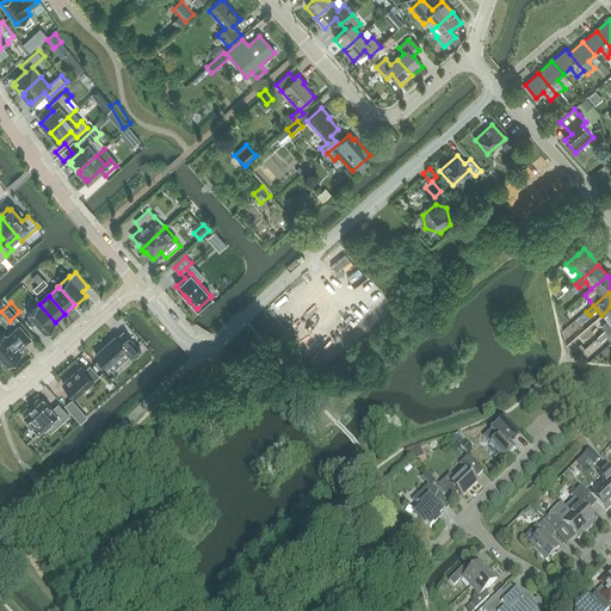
[(39,304),(38,303),(28,314),(30,318),(26,321),(31,326),(35,322),(44,333),(56,323),(55,322),(39,304)]
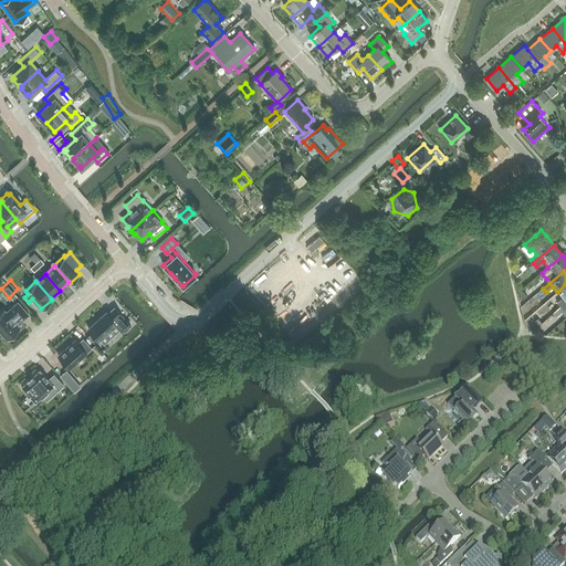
[(561,306),(565,301),(565,284),(557,292),(563,297),(556,303),(559,307),(561,306)]
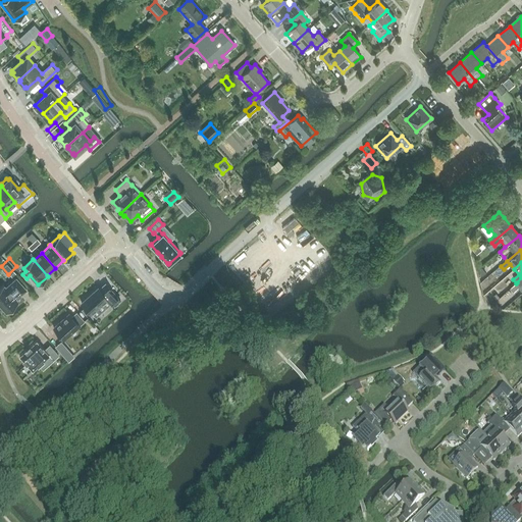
[(16,299),(27,290),(16,278),(6,288),(4,284),(0,288),(0,305),(6,313),(18,302),(16,299)]
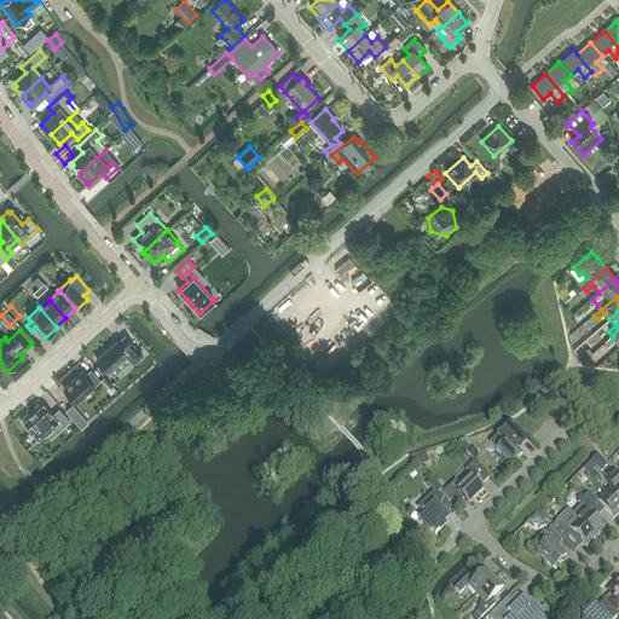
[(612,336),(605,342),(608,346),(614,341),(617,340),(613,335),(612,336)]
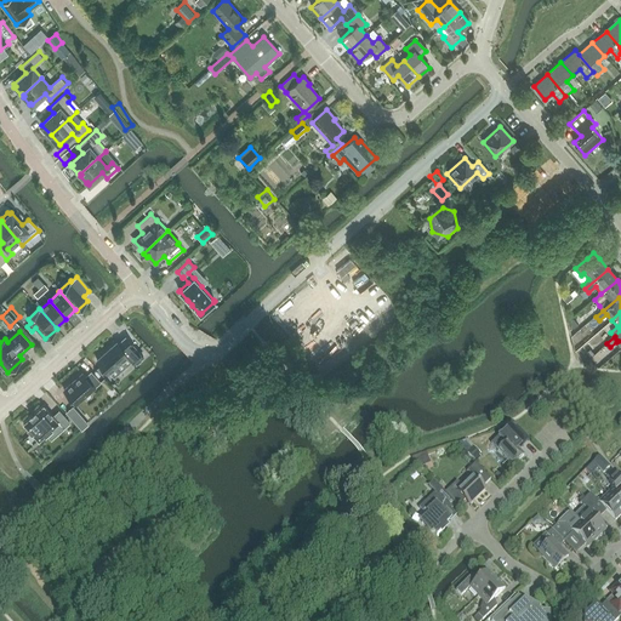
[(117,342),(97,360),(108,374),(109,372),(114,377),(134,360),(136,364),(143,357),(141,353),(132,345),(126,337),(119,343),(117,342)]
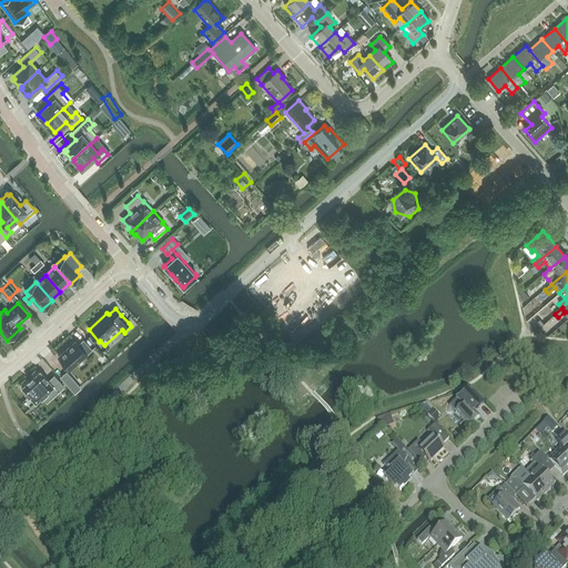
[(78,344),(75,341),(58,356),(70,369),(92,350),(83,340),(78,344)]
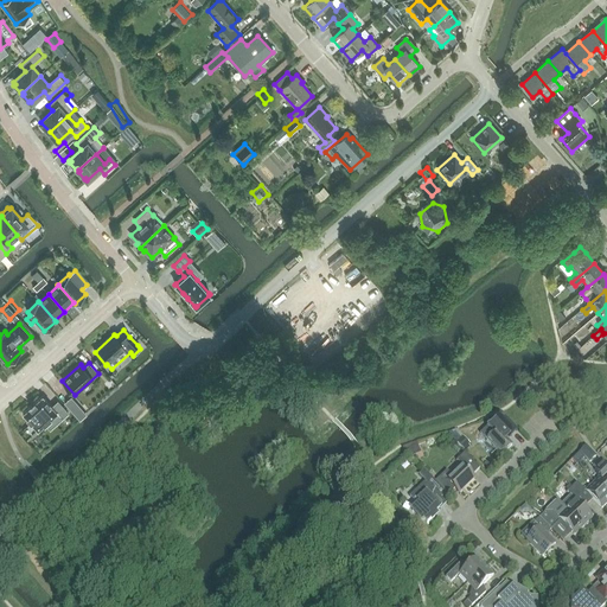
[(62,419),(68,413),(58,402),(51,407),(43,397),(42,397),(34,403),(33,403),(34,404),(31,407),(30,407),(31,408),(24,414),(23,414),(24,415),(37,430),(38,432),(38,430),(57,414),(62,419)]
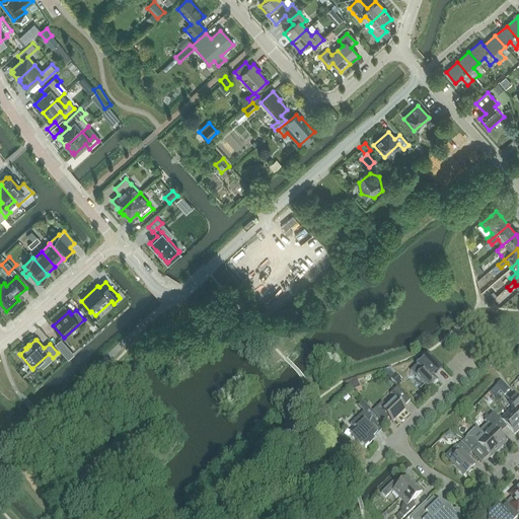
[(441,368),(428,354),(415,366),(415,367),(411,371),(428,389),(437,380),(432,375),(435,372),(436,373),(441,368)]
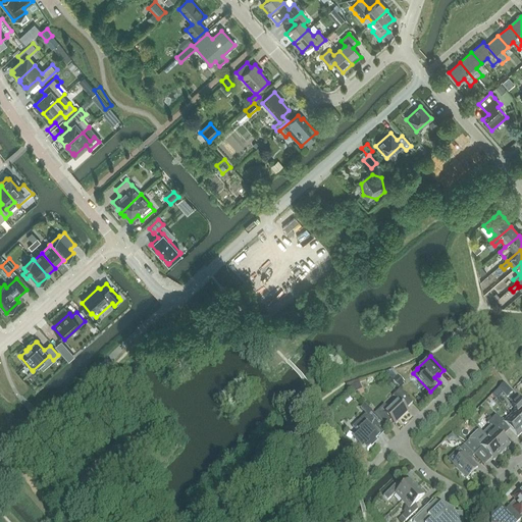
[(517,389),(505,377),(499,383),(511,395),(517,389)]
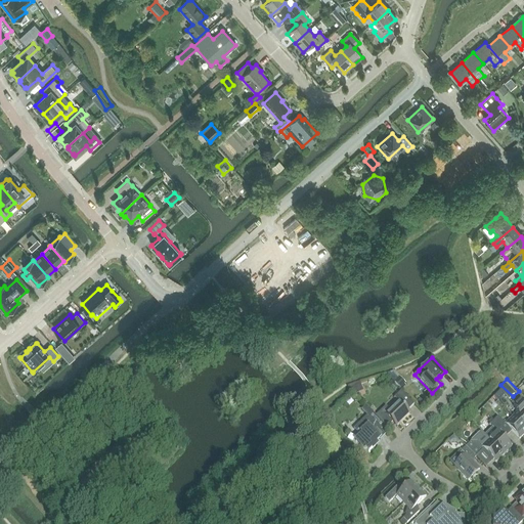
[(386,406),(376,416),(385,426),(387,428),(392,423),(395,426),(409,412),(407,411),(413,405),(401,391),(394,398),(398,402),(390,410),(386,406)]
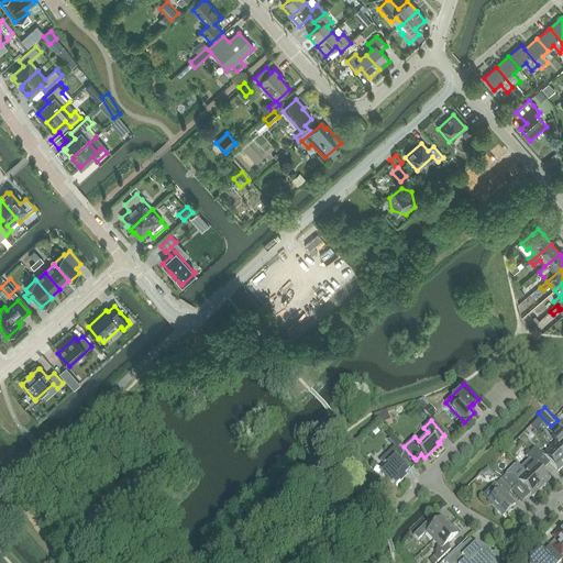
[(562,433),(558,429),(552,434),(555,443),(551,448),(562,460),(562,433)]
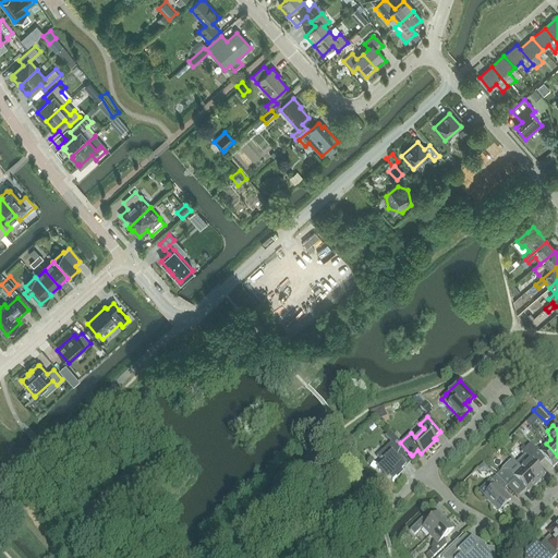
[(390,455),(377,468),(391,484),(400,476),(400,473),(398,471),(402,466),(403,468),(409,462),(405,458),(410,453),(400,443),(389,432),(385,437),(390,444),(385,449),(390,455)]
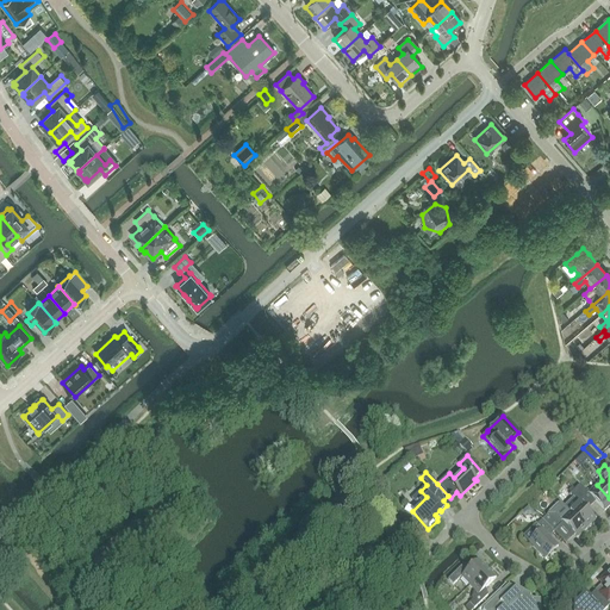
[(604,511),(609,505),(609,498),(597,485),(587,495),(579,485),(573,490),(586,504),(592,498),(604,511)]
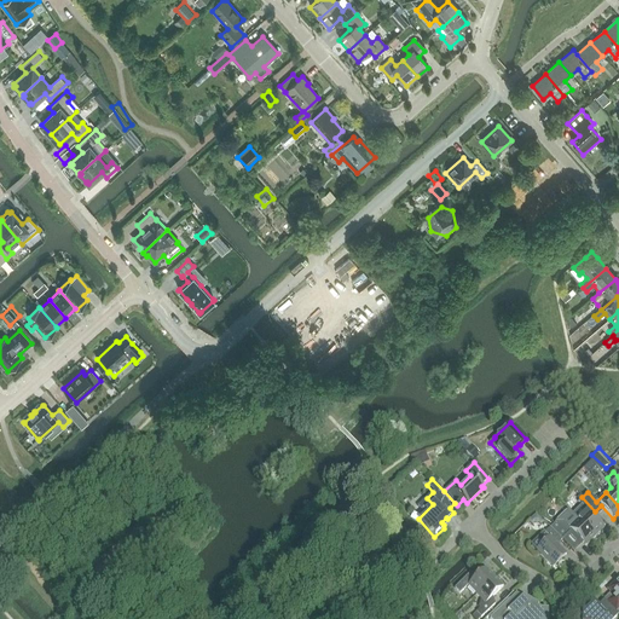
[(590,515),(595,512),(582,497),(577,502),(580,505),(572,514),(594,537),(603,528),(590,515)]
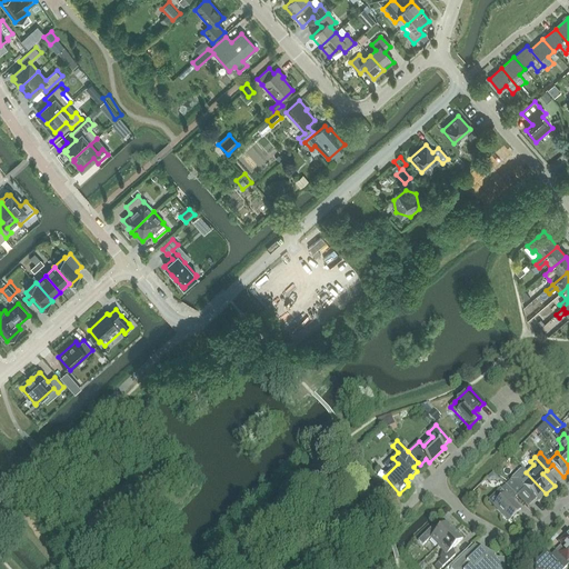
[(538,501),(546,493),(526,472),(518,480),(510,479),(505,485),(516,496),(525,488),(538,501)]
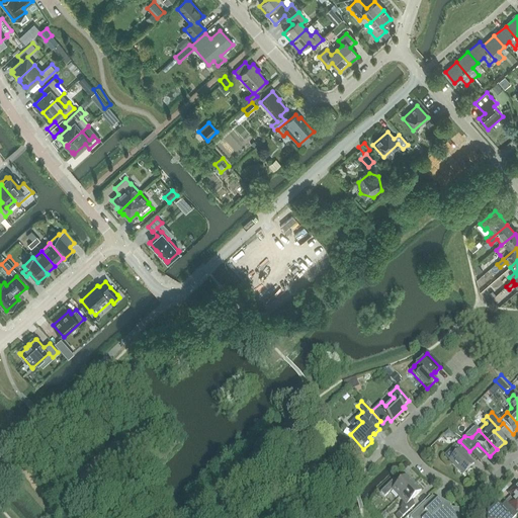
[(465,456),(469,452),(459,442),(455,446),(458,450),(448,460),(462,475),(472,464),(465,456)]
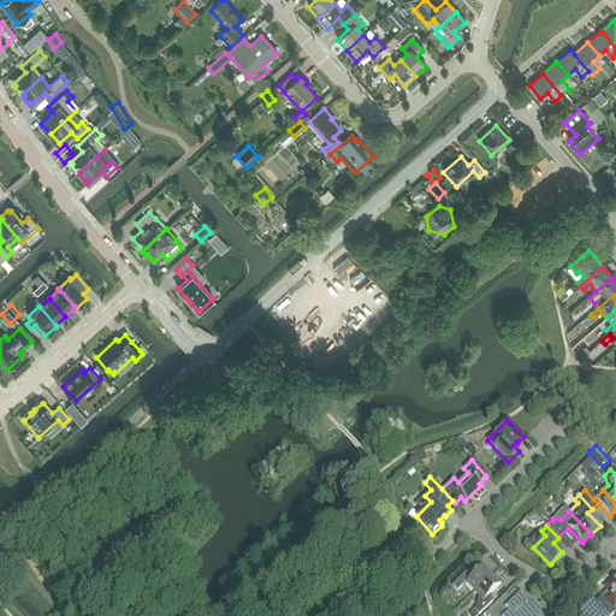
[(474,592),(491,575),(481,566),(469,578),(465,573),(451,586),(456,591),(466,582),(474,592)]
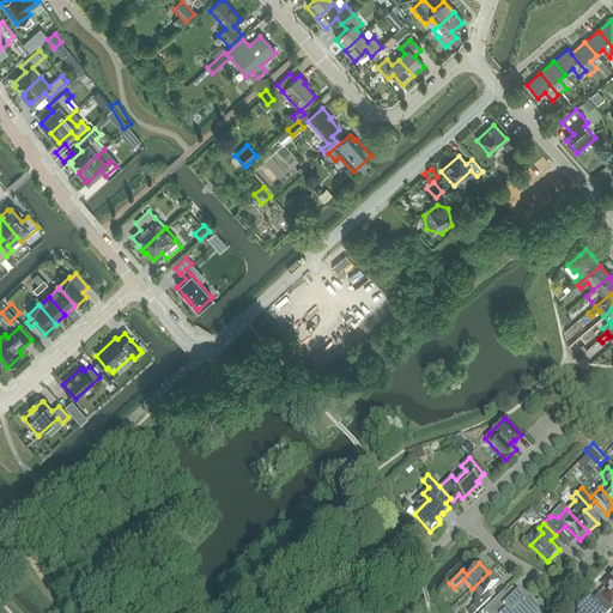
[(475,611),(490,598),(485,593),(497,581),(489,572),(472,589),(475,593),(473,600),(474,602),(471,606),(475,611)]
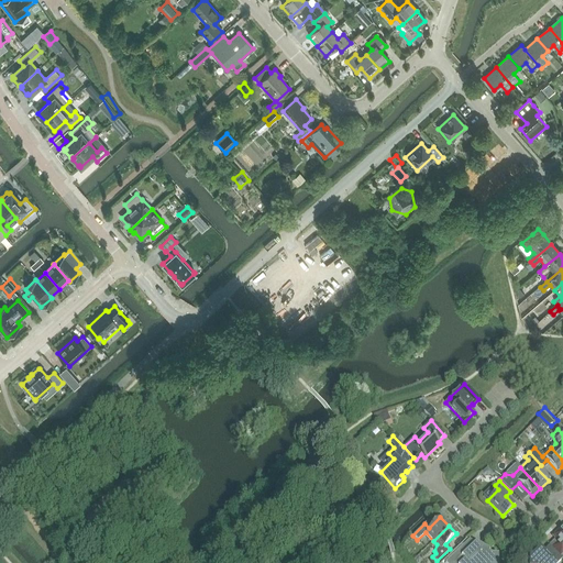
[(562,527),(553,537),(556,540),(550,547),(560,558),(562,554),(562,527)]
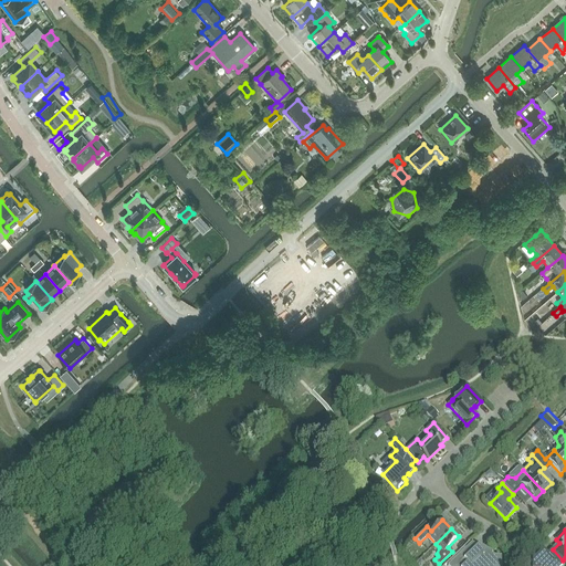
[(492,555),(469,542),(448,563),(450,565),(448,565),(501,565),(502,558),(494,558),(491,557),(492,555)]
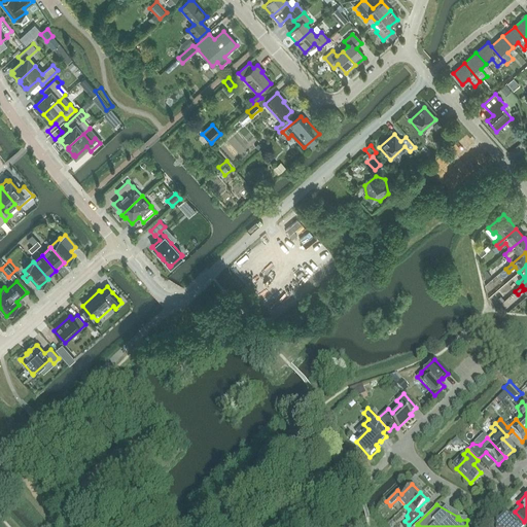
[(524,522),(515,512),(513,511),(507,517),(504,514),(497,520),(488,520),(487,526),(522,526),(526,524),(524,522)]
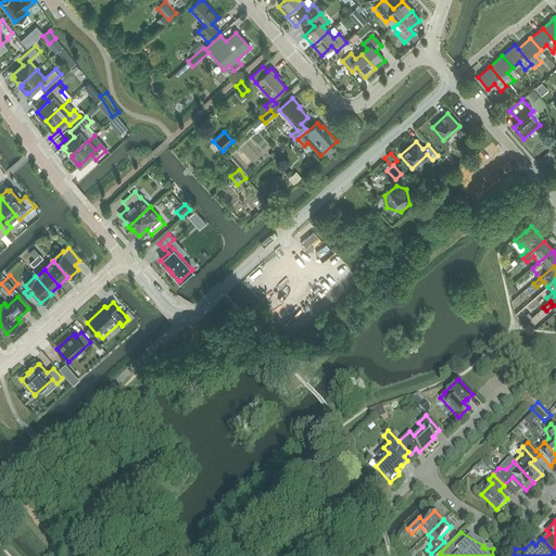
[(417,553),(422,548),(418,542),(412,546),(417,553)]
